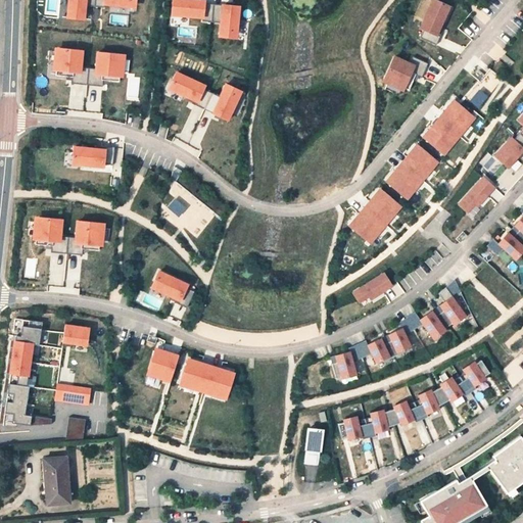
[(67,0),(66,18),(86,20),(88,4),(136,9),(137,0),(67,0)]
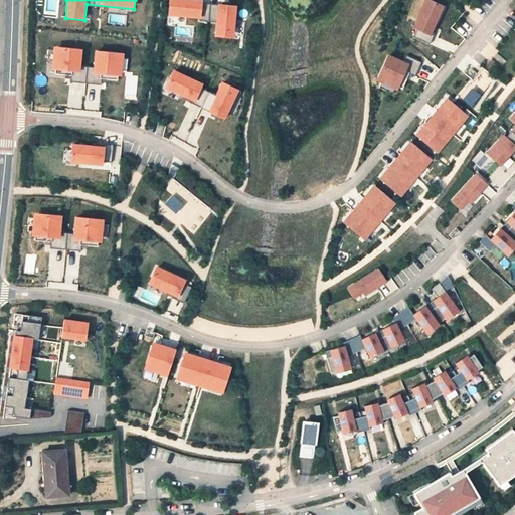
[(169,0),(168,16),(200,18),(200,21),(216,22),(215,36),(234,38),(237,5),(203,4),(203,0),(169,0)]
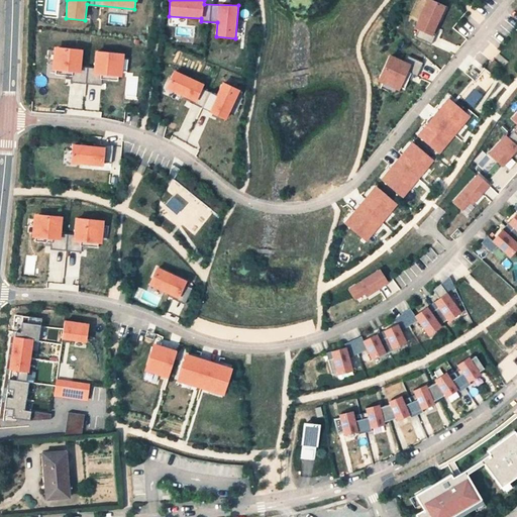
[(432,0),(426,0),(415,28),(419,30),(416,37),(432,44),(436,32),(434,32),(445,5),(432,0)]
